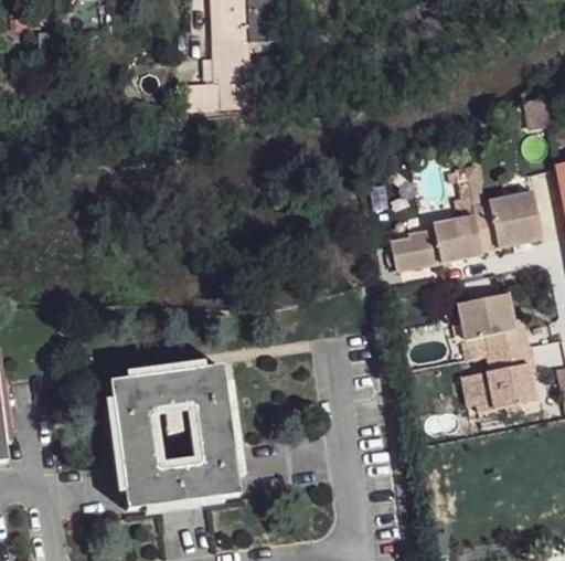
[(210,0),(214,75),(220,75),(220,81),(190,82),(191,105),(252,107),(245,0),(210,0)]
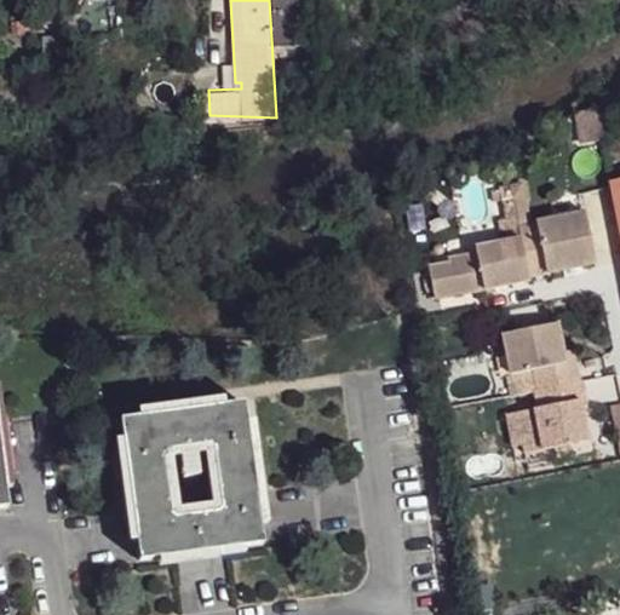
[(270,0),(273,45),(306,42),(304,0),(270,0)]
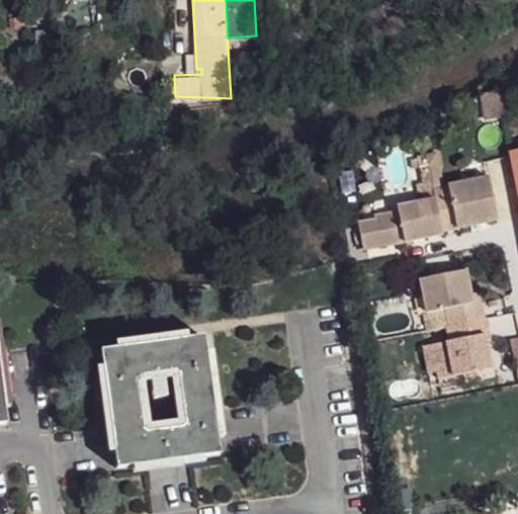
[(380,3),(366,9),(368,15),(382,9),(380,3)]
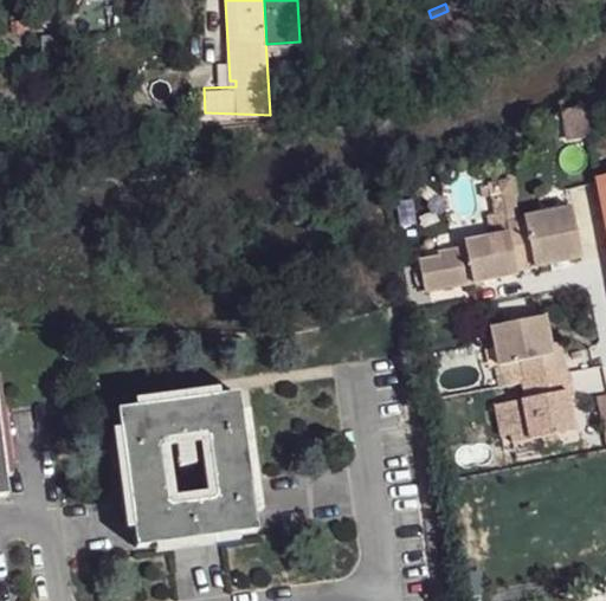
[(487,176),(491,214),(516,211),(513,174),(487,176)]
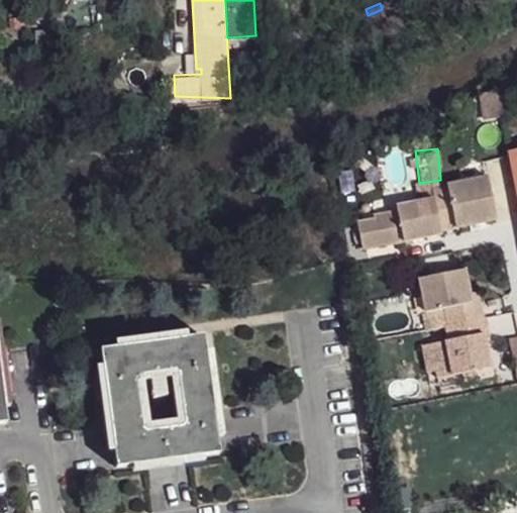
[(432,187),(434,196),(441,228),(496,217),(487,174),(446,183),(447,184),(432,187)]
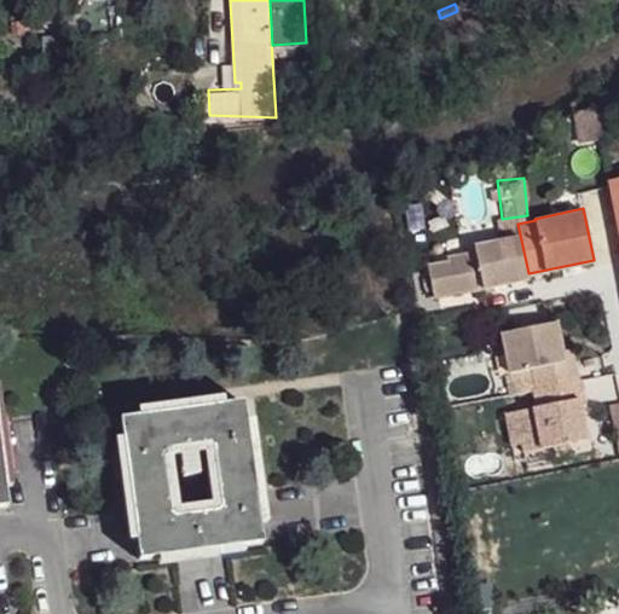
[(427,264),(434,295),(528,277),(528,273),(520,235),(474,244),(475,250),(447,255),(447,260),(427,264)]
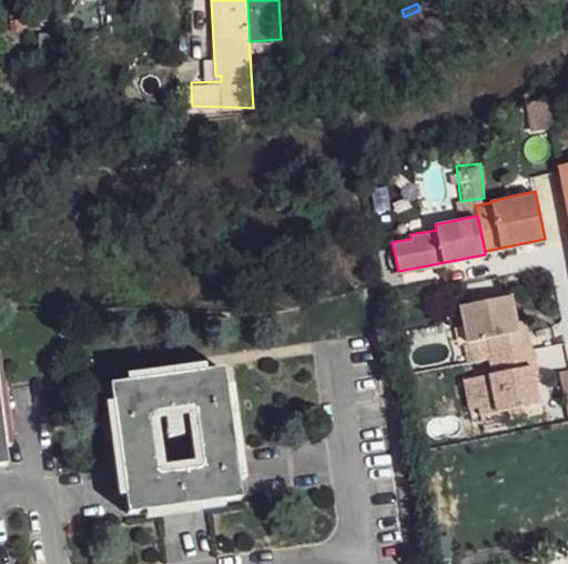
[(462,303),(469,340),(490,335),(494,354),(529,348),(525,329),(517,330),(515,321),(509,294),(462,303)]
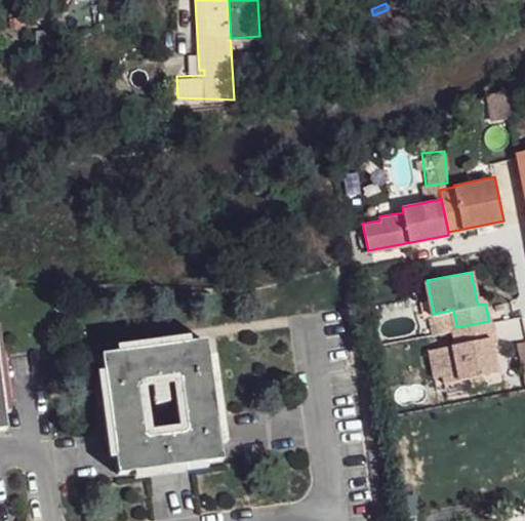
[(483,294),(476,296),(478,305),(485,304),(483,294)]
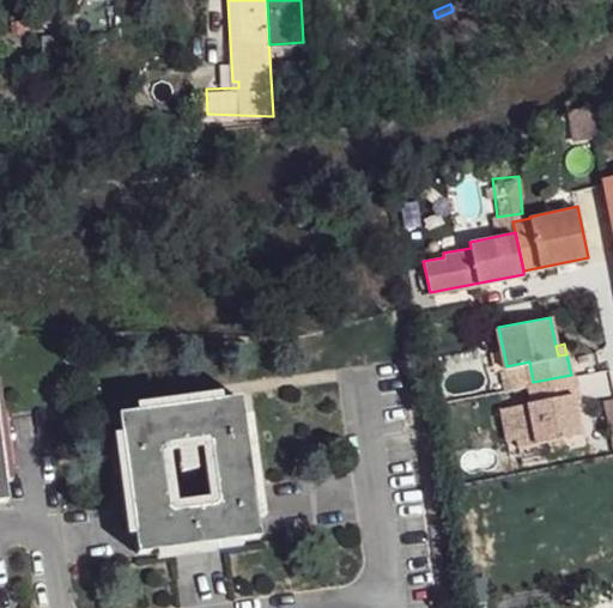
[(528,383),(532,401),(509,405),(516,437),(517,445),(582,433),(574,391),(580,391),(576,374),(572,374),(571,375),(533,382),(532,382),(528,383)]
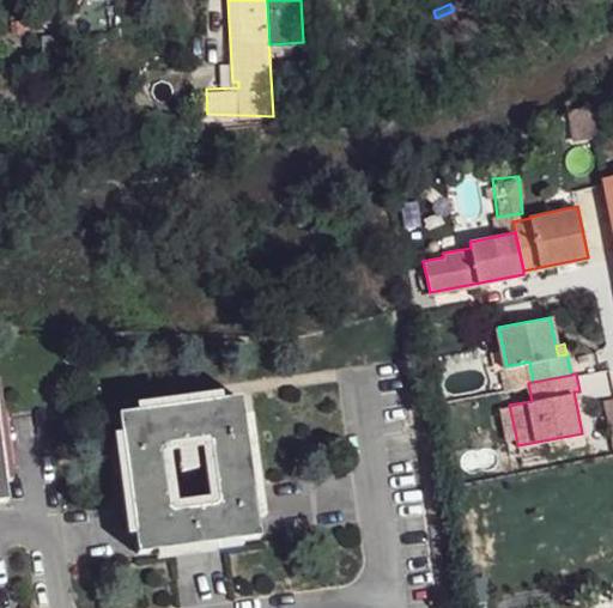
[(119,412),(138,551),(260,534),(241,395),(119,412)]
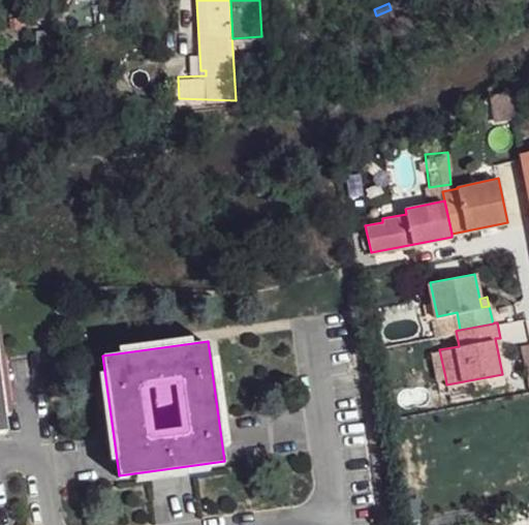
[(439,349),(431,351),(436,378),(445,377),(439,349)]
